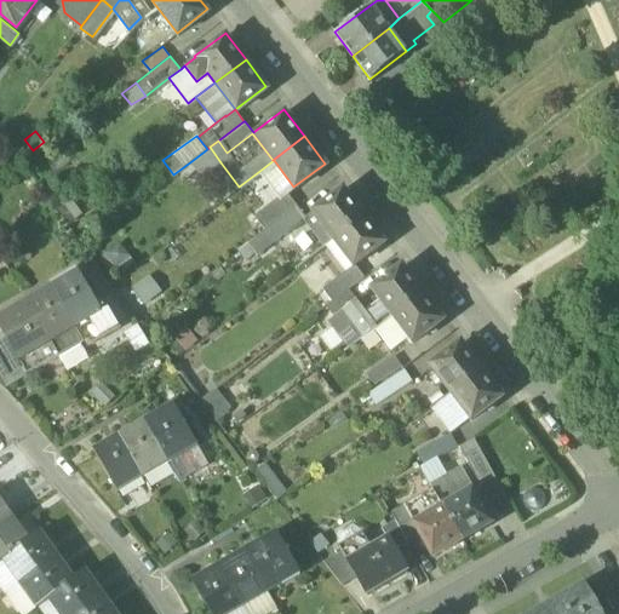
[(207,149),(191,161),(204,176),(221,162),(210,147),(207,149)]
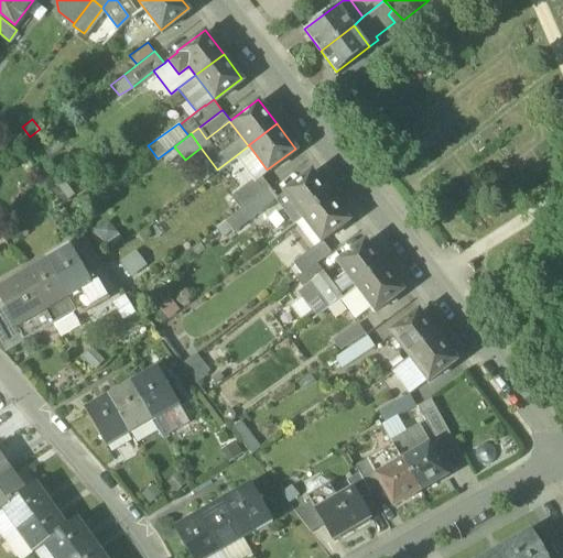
[(62,144),(55,134),(41,144),(49,154),(62,144)]
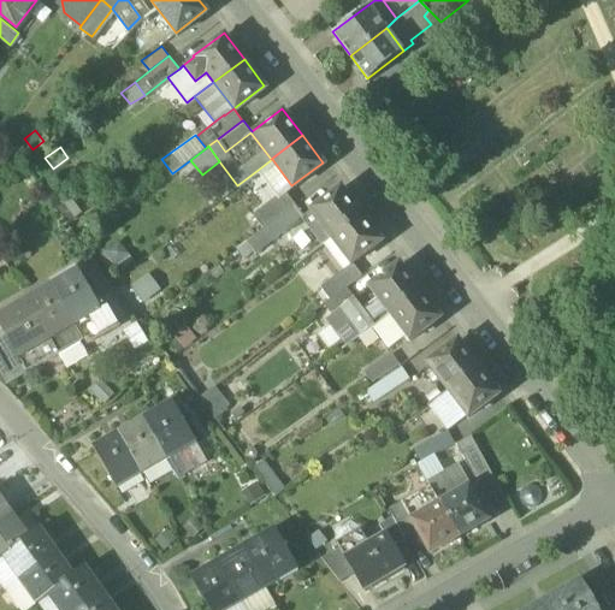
[(272,159),(256,171),(276,195),(283,190),(284,191),(291,185),(272,159)]
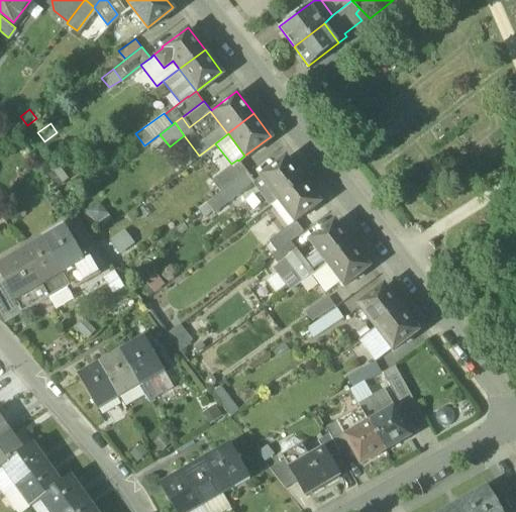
[(260,175),(277,197),(303,178),(286,156),(260,175)]
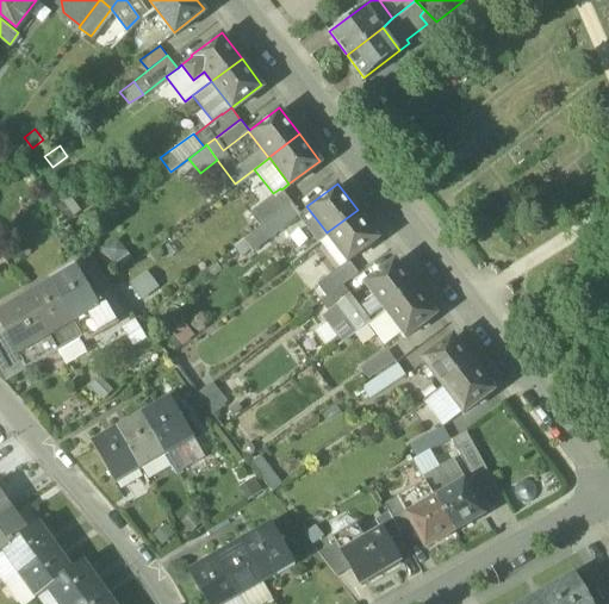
[(259,224),(269,216),(290,200),(281,190),(280,188),(273,193),(249,211),(259,224)]
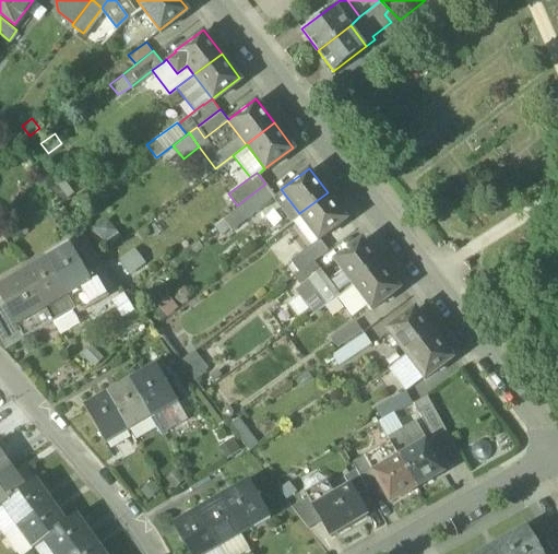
[(273,195),(265,184),(247,198),(256,209),(273,197),(274,196),(273,195)]
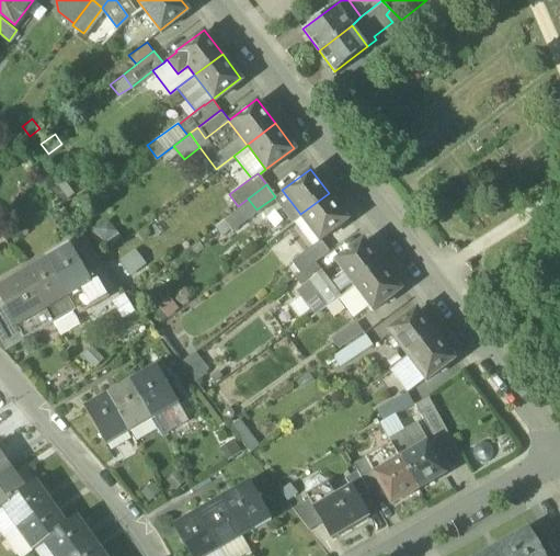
[(274,195),(275,196),(274,197),(292,220),(294,219),(300,214),(282,190),(274,195)]
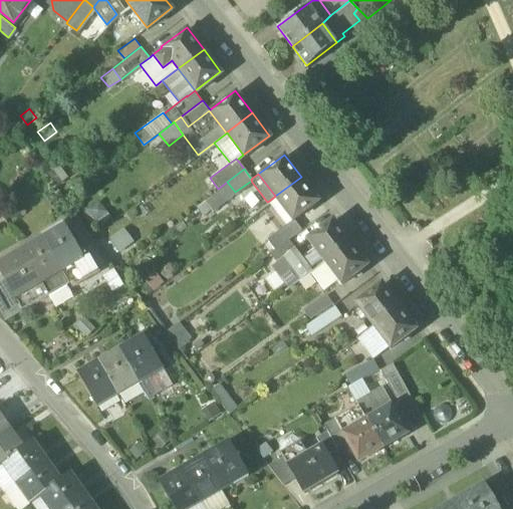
[(318,199),(301,177),(275,196),(292,219),(294,217),(318,199)]
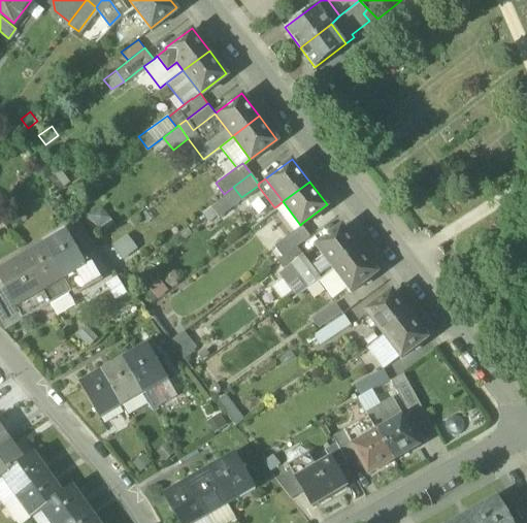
[(217,213),(219,216),(241,197),(233,187),(224,194),(210,204),(217,213)]
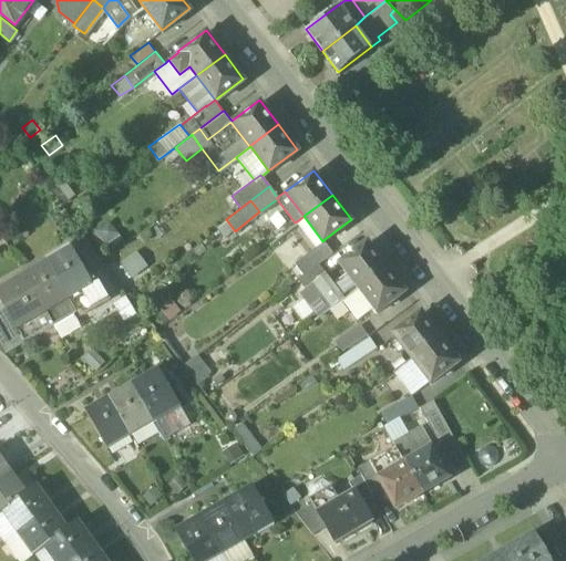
[(304,216),(297,221),(316,245),(316,246),(322,241),(304,216)]
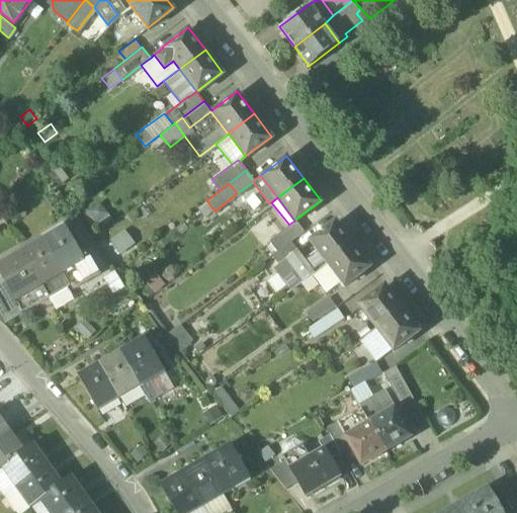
[(108,211),(99,200),(87,209),(96,221),(108,211)]
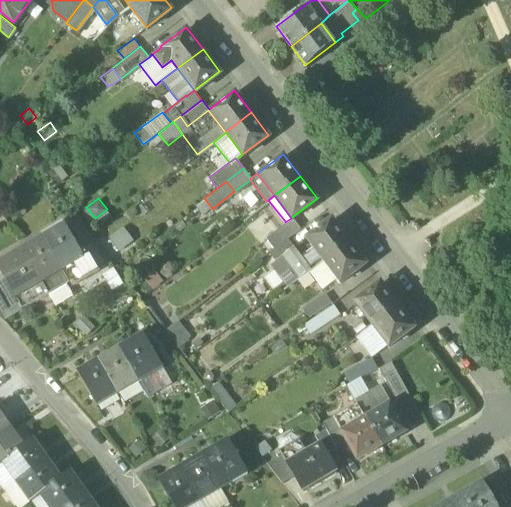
[(196,205),(201,212),(210,206),(204,198),(196,205)]
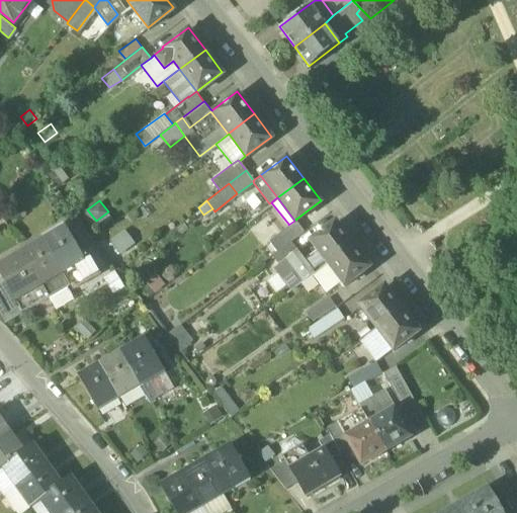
[(304,229),(296,219),(294,221),(288,225),(295,234),(304,229)]
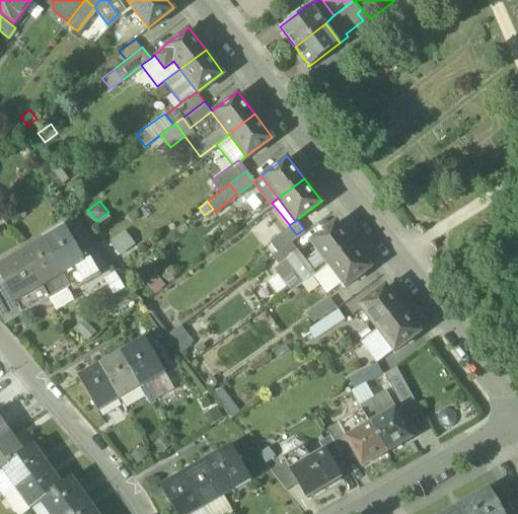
[(301,282),(313,273),(326,263),(353,242),(336,220),(309,240),(317,249),(304,260),(297,249),(284,260),(301,282)]
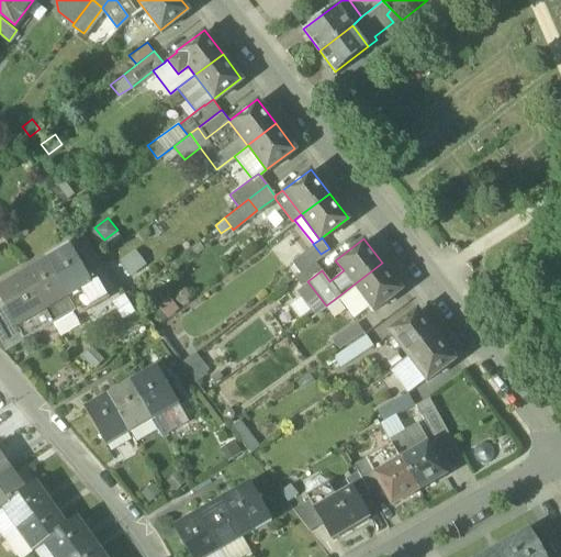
[(100,260),(89,241),(77,247),(88,267),(100,260)]
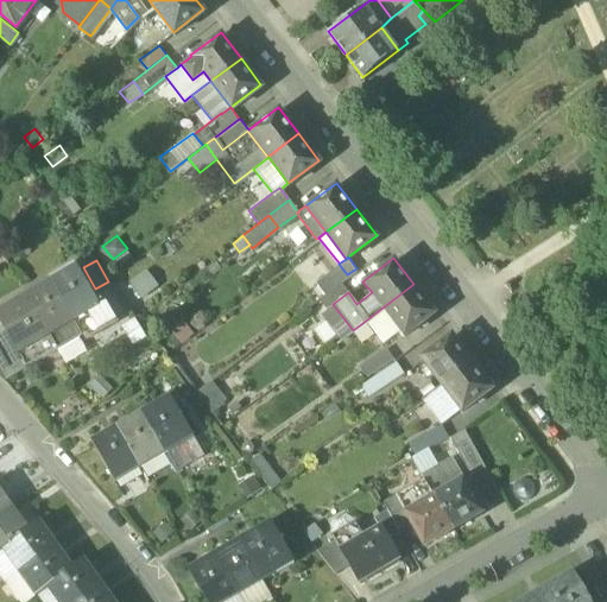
[(315,280),(323,293),(340,282),(347,274),(339,264),(339,263),(315,280)]
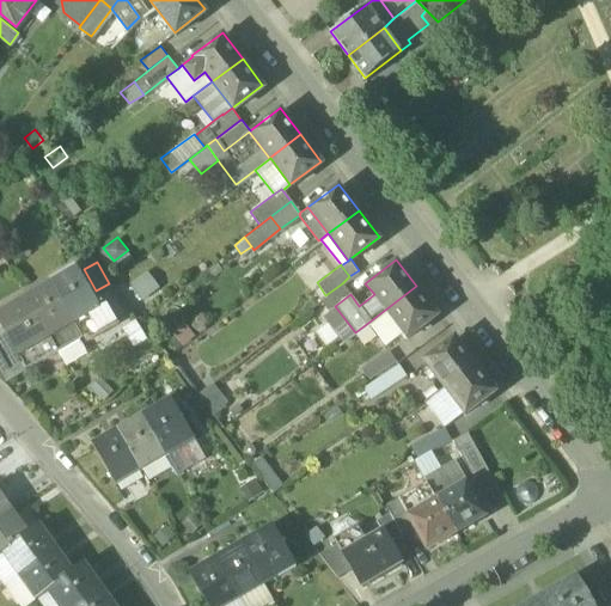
[(77,265),(50,281),(74,322),(101,307),(99,305),(77,265)]
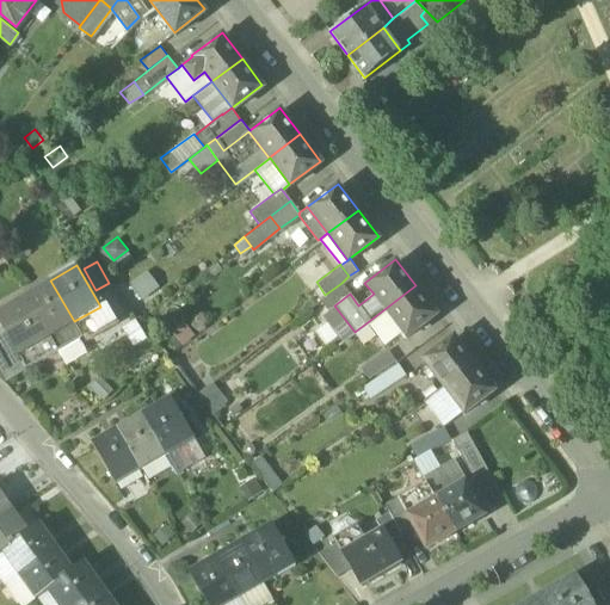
[(159,285),(146,267),(128,282),(141,298),(159,285)]
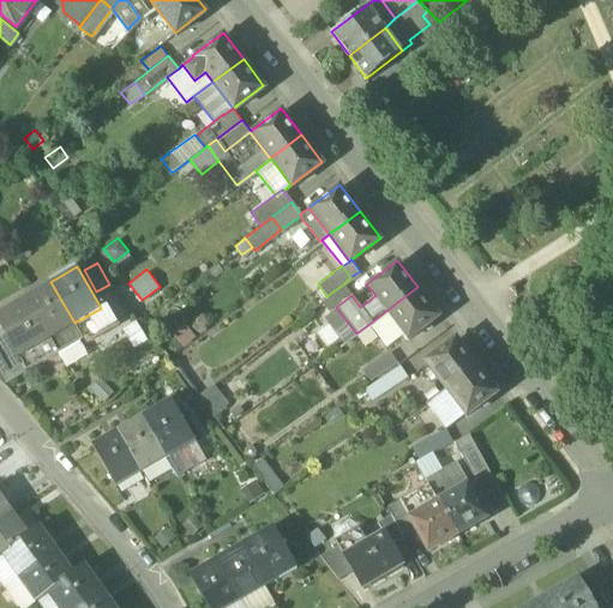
[(50,282),(25,296),(49,337),(58,351),(65,365),(85,353),(78,339),(71,325),(74,323),(50,282)]
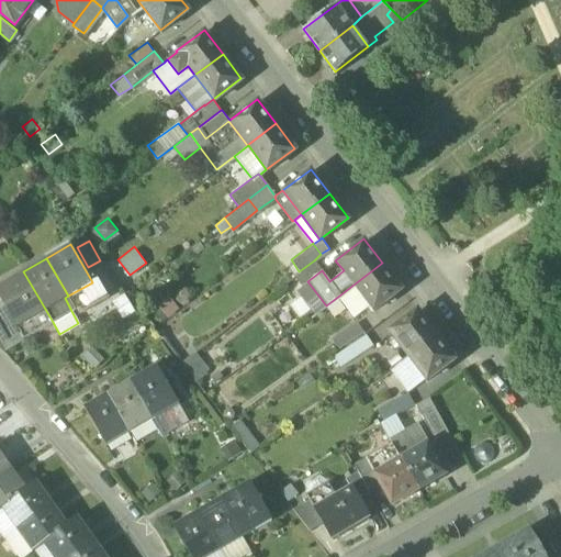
[(294,275),(303,286),(307,281),(322,270),(314,260),(299,271),(294,275)]
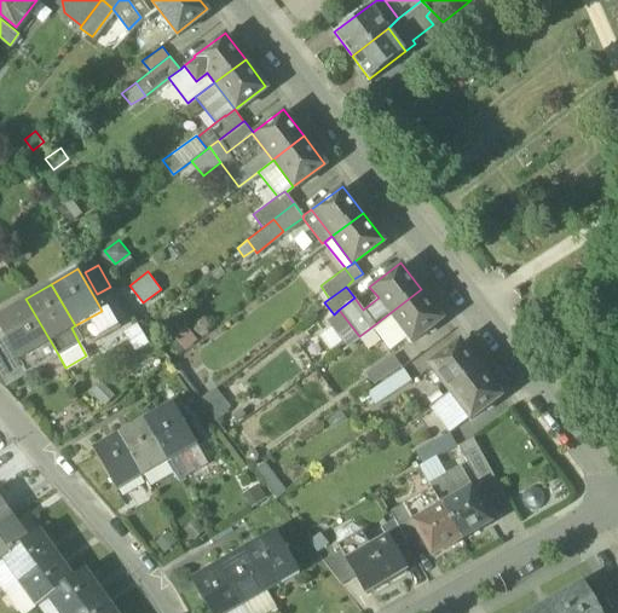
[(421,289),(390,313),(406,335),(410,340),(442,317),(421,289)]
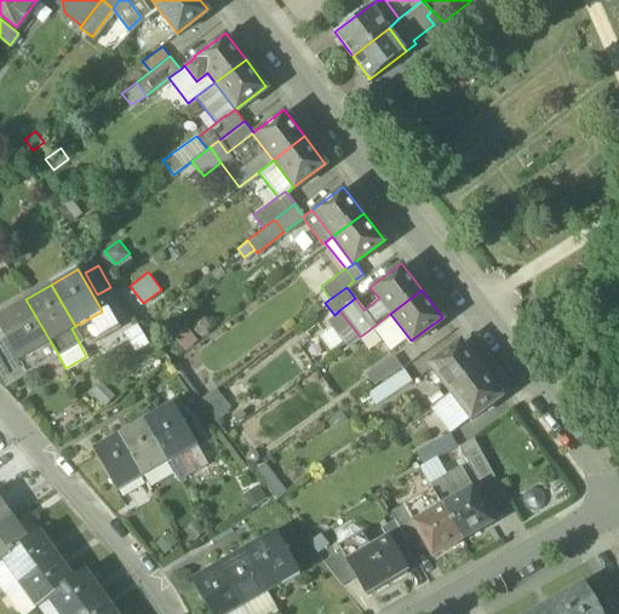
[(0,330),(6,339),(15,354),(32,344),(35,350),(50,340),(26,299),(0,313),(0,330)]
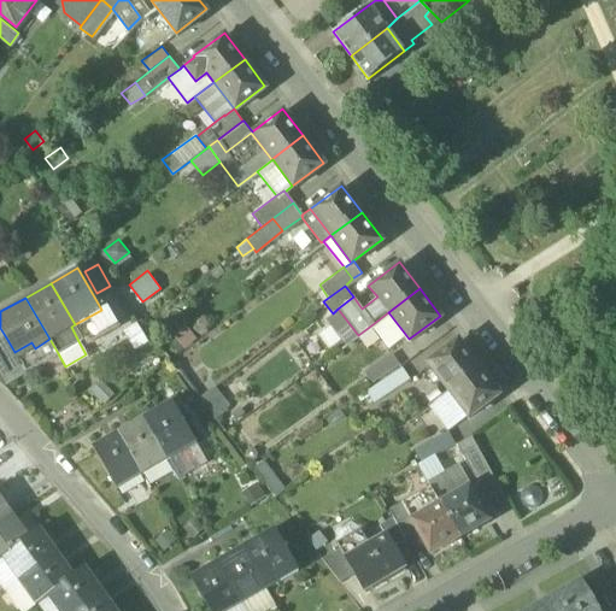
[(101,310),(75,324),(83,339),(86,344),(119,324),(107,304),(100,307),(101,310)]
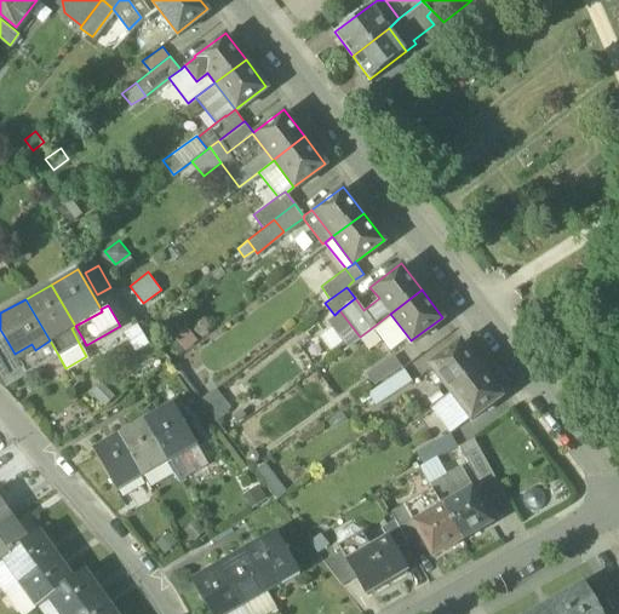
[(360,337),(339,310),(334,315),(328,320),(331,323),(343,339),(348,345),(353,342),(360,337)]
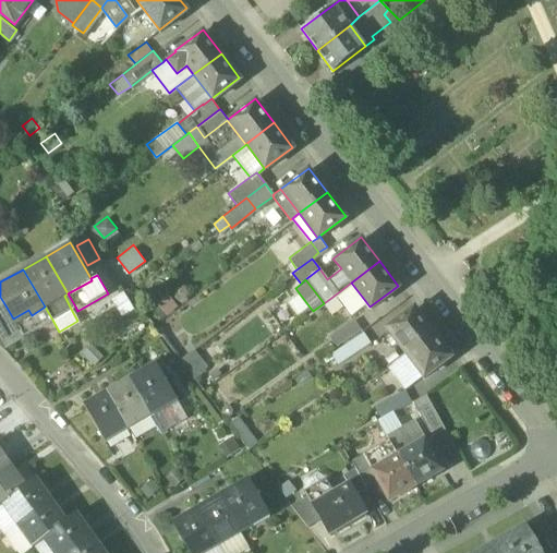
[(351,313),(366,302),(351,283),(337,293),(351,313)]
